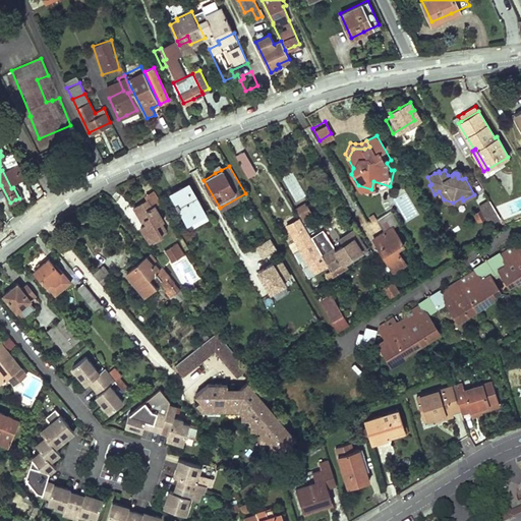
[(179,188),(171,193),(188,222),(205,213),(188,183),(179,188)]
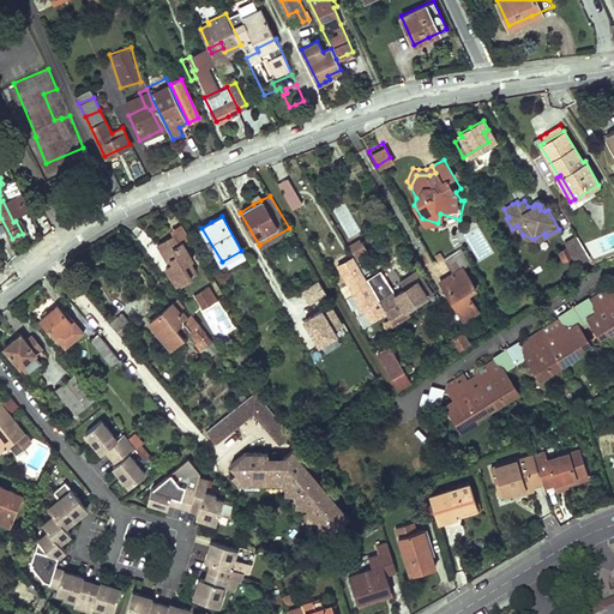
[(19,218),(16,221),(23,234),(25,232),(19,218)]
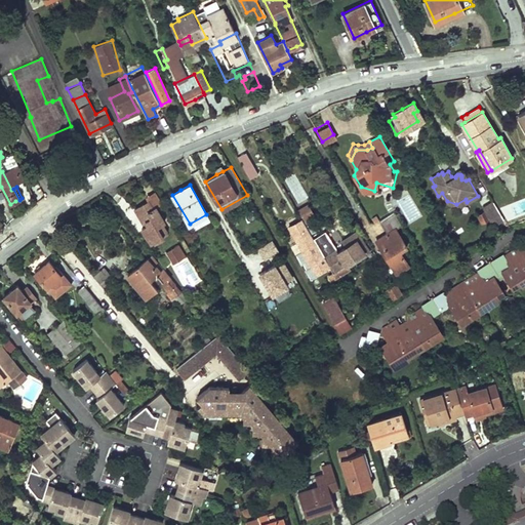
[(408,224),(421,217),(410,194),(397,199),(408,224)]
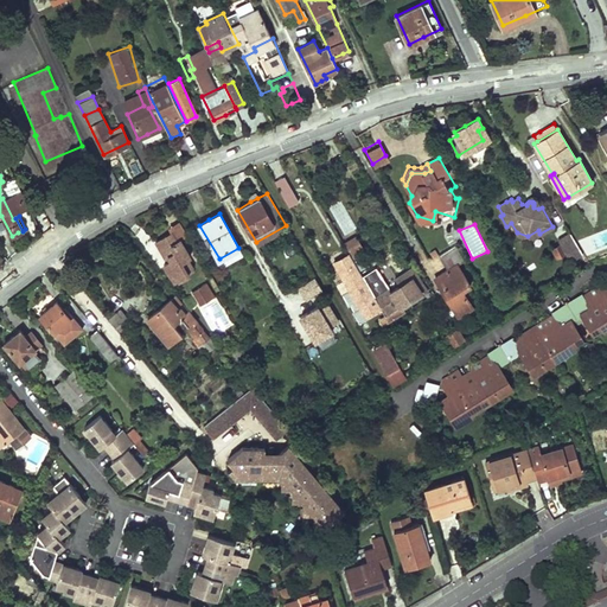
[(177,241),(172,232),(163,238),(157,242),(167,262),(164,263),(170,274),(173,270),(179,280),(189,274),(187,270),(192,267),(187,259),(191,256),(180,238),(177,241)]
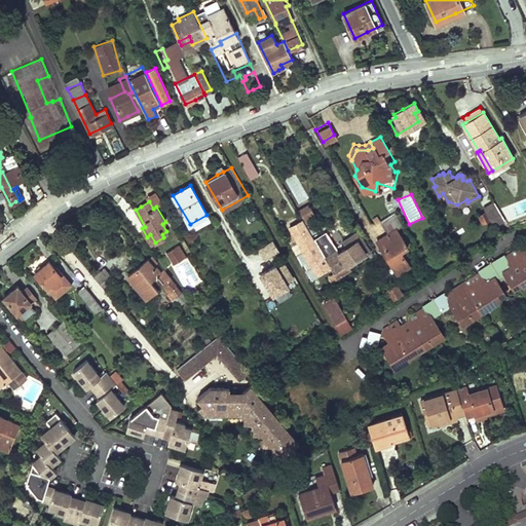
[(494,226),(504,220),(494,201),(483,209),(485,212),(479,216),(482,222),(489,218),(494,226)]
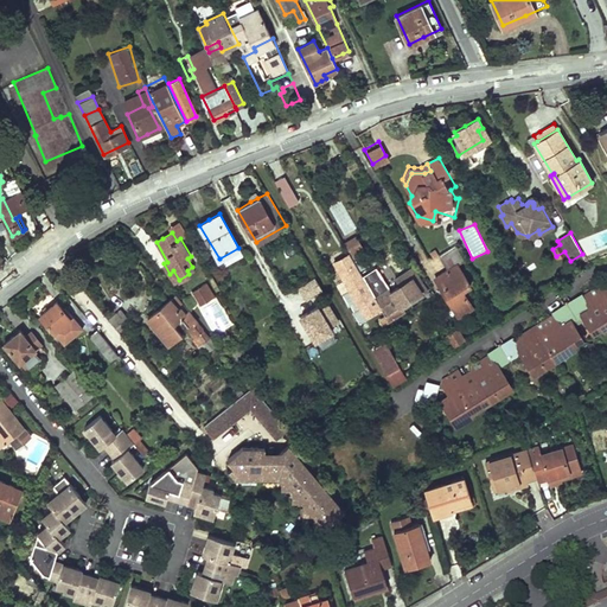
[(351,240),(346,242),(352,253),(362,247),(356,237),(351,240)]
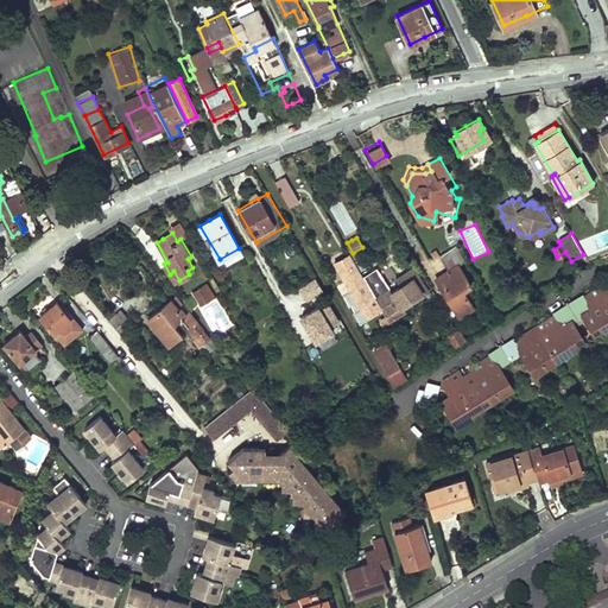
[(466,263),(456,247),(439,257),(448,272),(441,276),(435,278),(458,316),(473,308),(463,291),(470,286),(458,266),(466,263)]
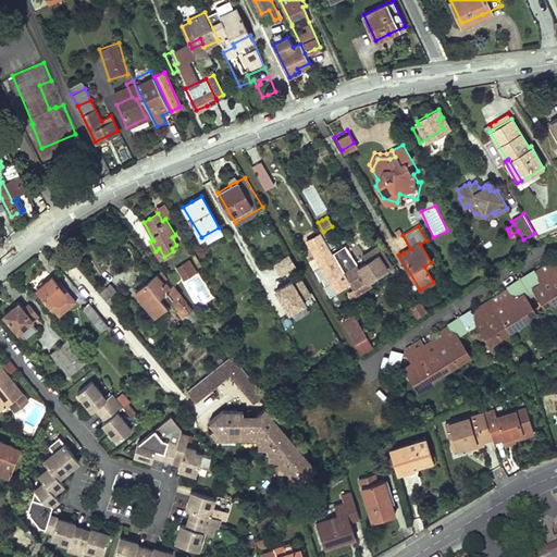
[(344,242),(330,249),(335,258),(349,250),(344,242)]
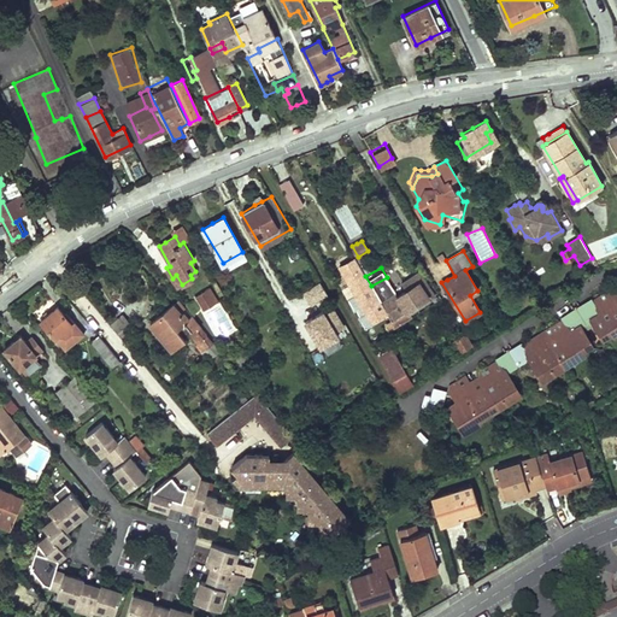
[(381,303),(395,327),(411,316),(407,312),(434,295),(424,280),(413,286),(398,295),(395,293),(381,303)]
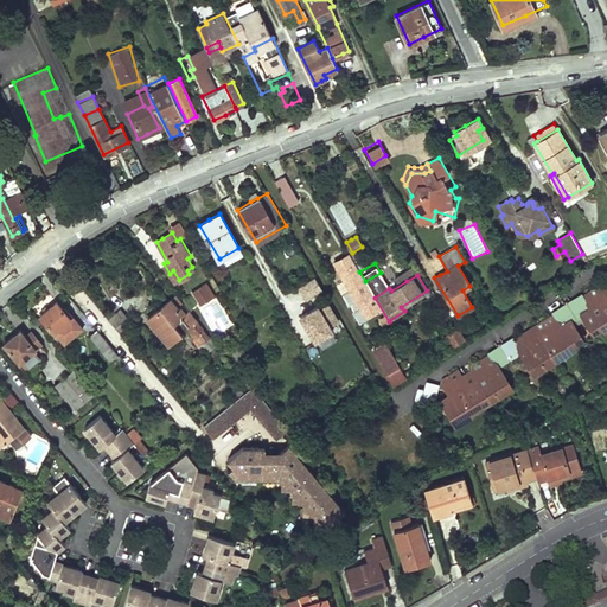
[(371,300),(360,282),(350,289),(343,294),(349,305),(350,304),(353,311),(360,307),(366,317),(368,317),(371,321),(379,317),(384,325),(389,321),(375,298),(371,300)]
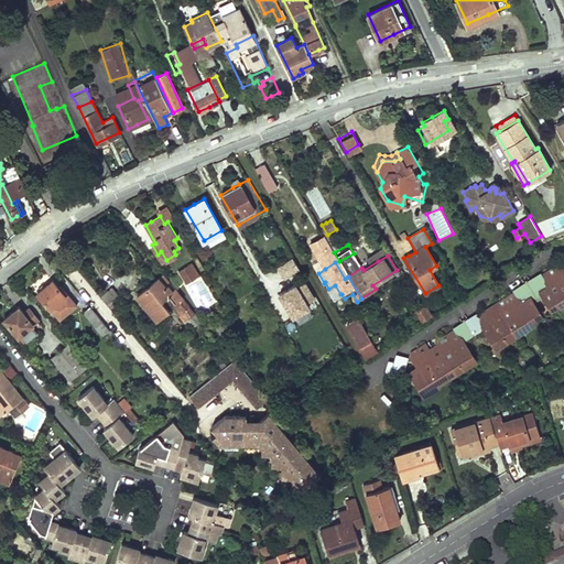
[(192,263),(184,268),(191,280),(199,274),(192,263)]
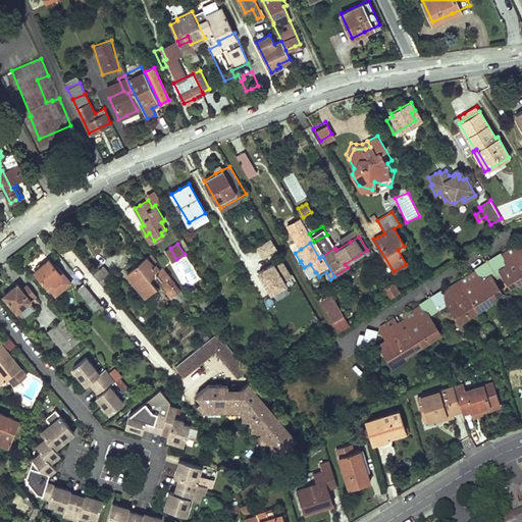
[(521,250),(518,244),(501,254),(499,253),(488,260),(494,271),(499,268),(503,273),(505,278),(513,278),(521,272),(521,250)]
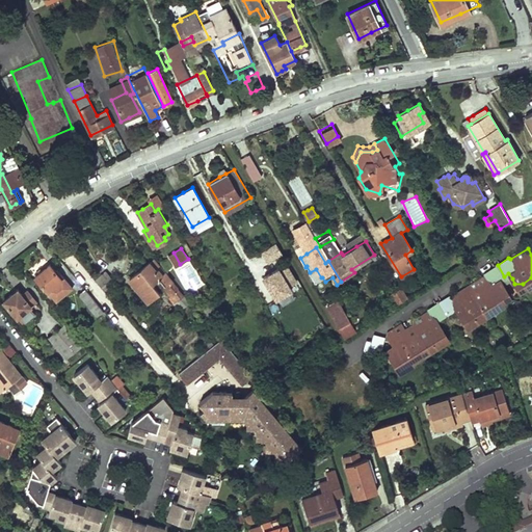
[(271,250),(258,258),(262,266),(275,259),(271,250)]
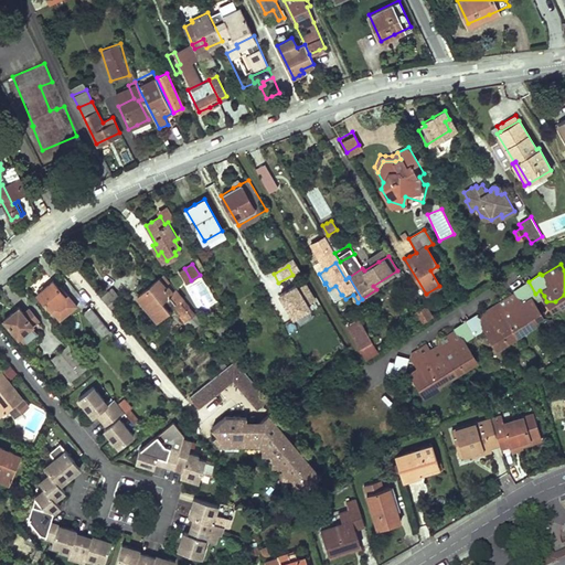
[(185,284),(191,280),(184,268),(179,270),(185,284)]
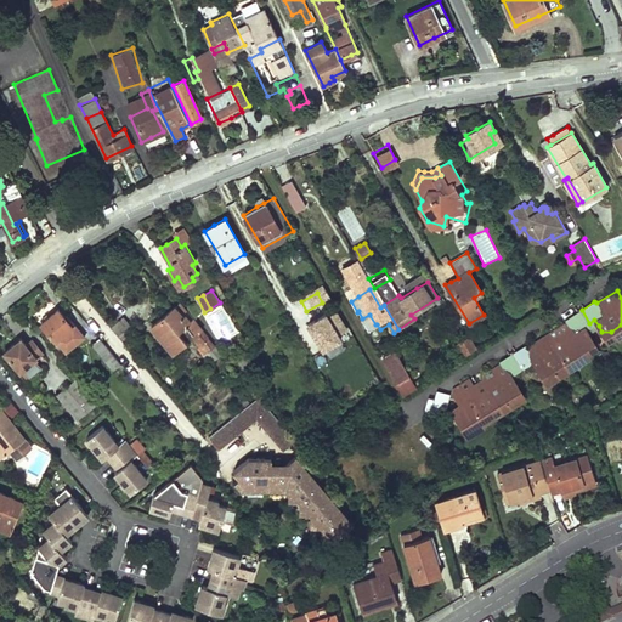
[(160,317),(151,326),(173,352),(186,341),(185,340),(192,334),(198,343),(205,334),(180,301),(160,317)]
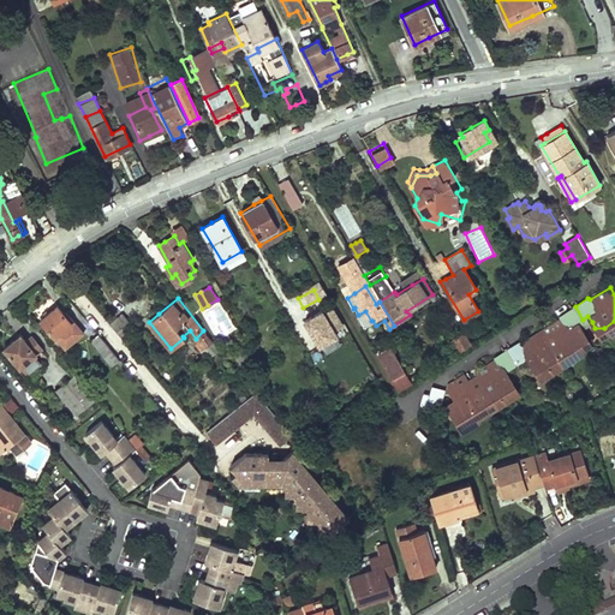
[(339,335),(335,329),(344,326),(333,304),(302,321),(308,334),(302,336),(310,351),(339,335)]
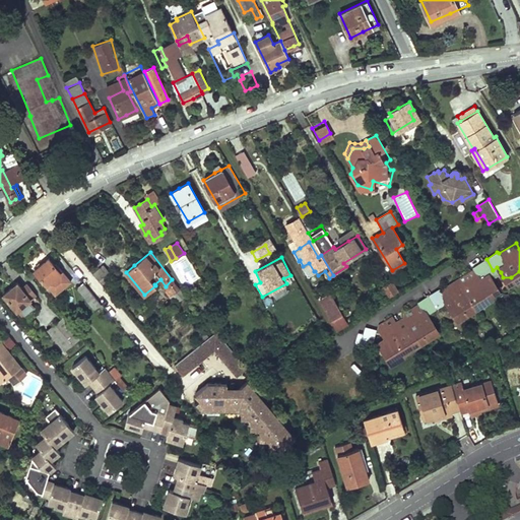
[(41,263),(35,269),(54,295),(69,281),(51,260),(49,261),(47,259),(41,263)]
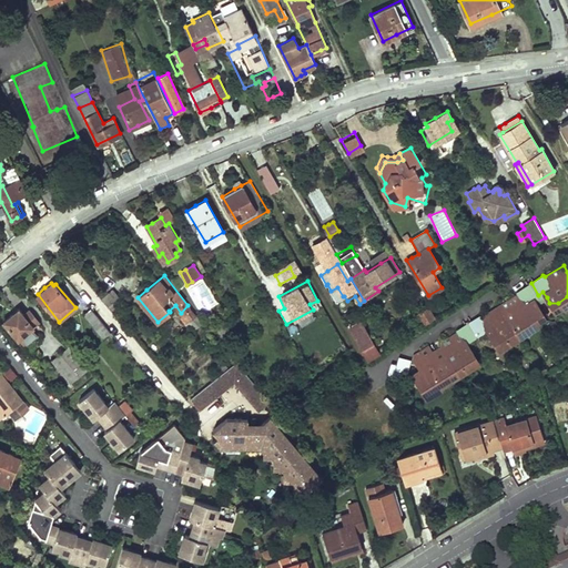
[(529,284),(539,302),(547,297),(543,292),(538,295),(531,283),(529,284)]
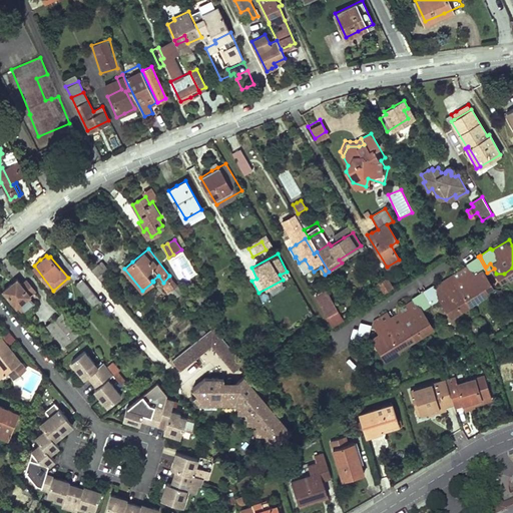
[(480,271),(483,275),(487,273),(478,257),(475,258),(483,269),(480,271)]
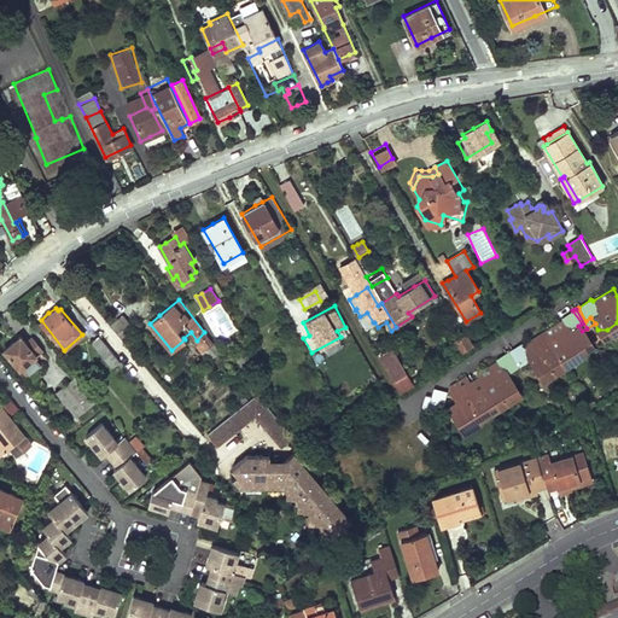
[(564,319),(543,331),(561,361),(582,349),(579,345),(584,342),(586,337),(582,331),(578,326),(582,324),(572,310),(561,316),(564,319)]
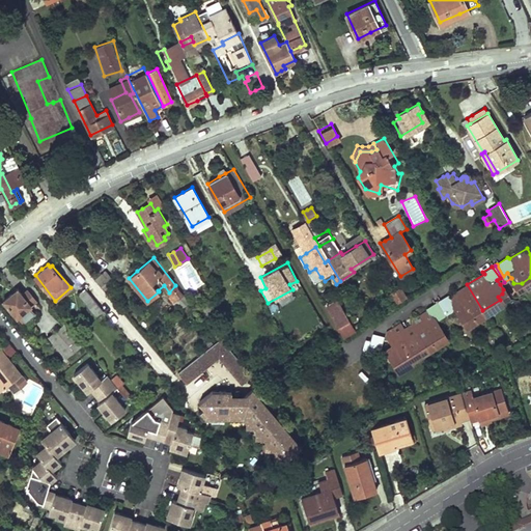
[(99,286),(111,279),(106,270),(94,277),(99,286)]
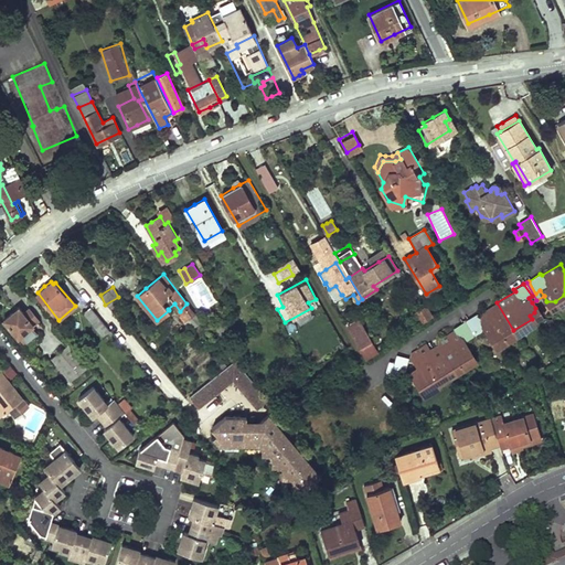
[(513,330),(497,302),(478,315),(477,313),(468,319),(476,331),(486,326),(489,332),(489,336),(492,336),(492,338),(499,334),(503,337),(513,330)]
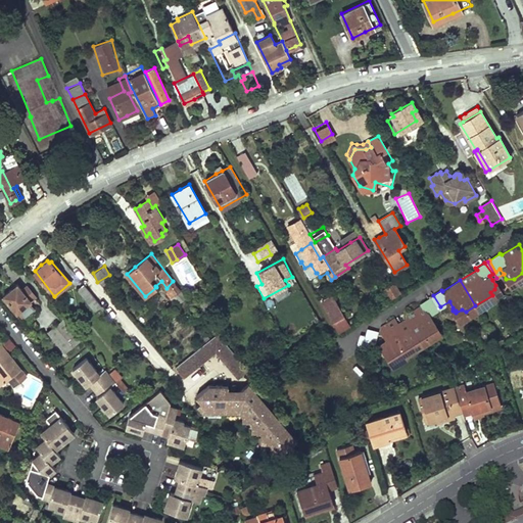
[(173,281),(167,288),(174,295),(179,292),(176,288),(177,287),(175,285),(176,284),(173,281)]
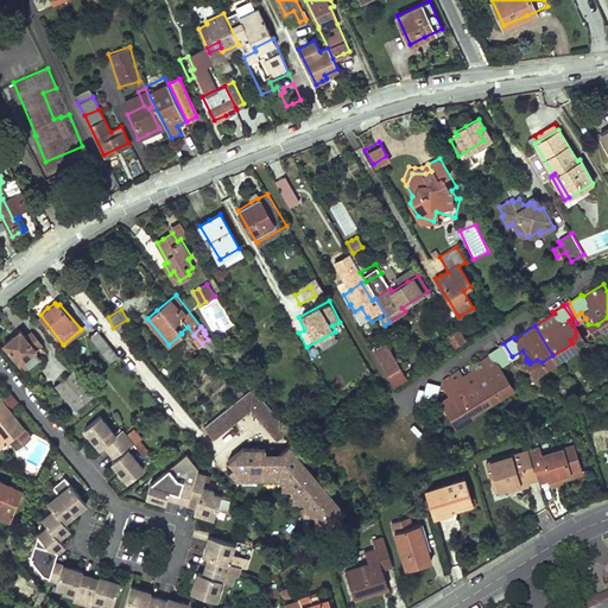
[(90,335),(112,362),(119,355),(109,344),(105,339),(97,330),(96,329),(90,335)]
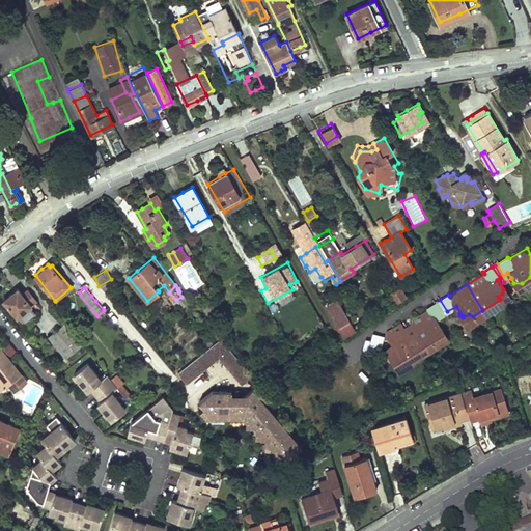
[(399,288),(391,292),(396,302),(406,297),(399,288)]
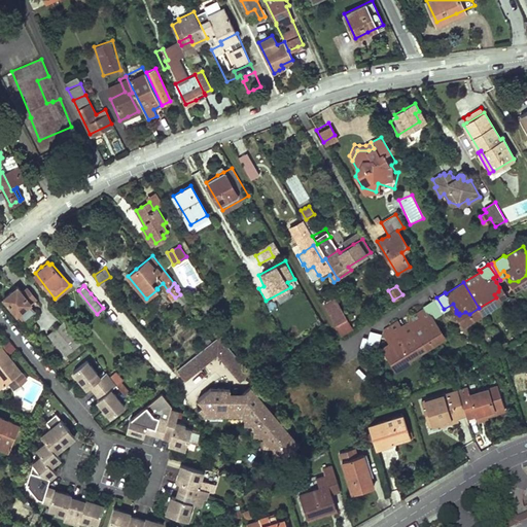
[(10,291),(2,297),(15,314),(35,299),(26,288),(21,292),(15,287),(10,291)]
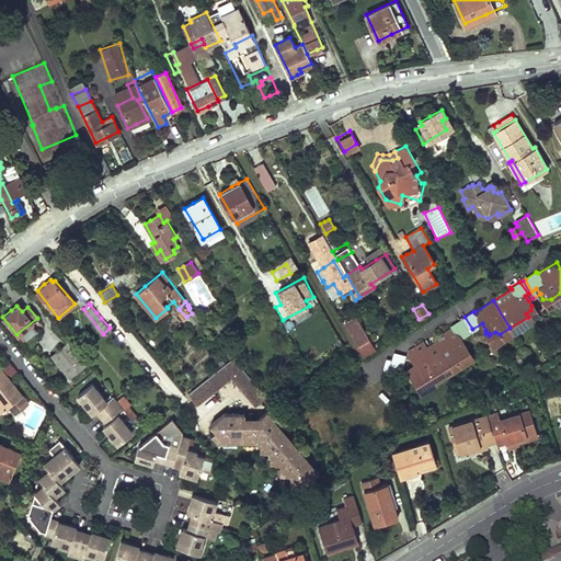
[(526,313),(528,317),(535,312),(531,306),(530,310),(526,313)]
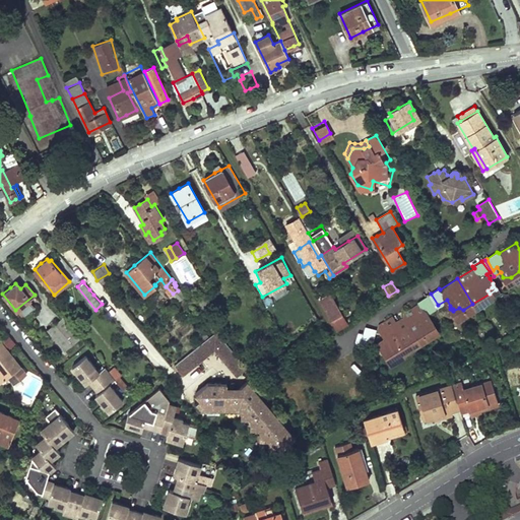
[(436,306),(438,305),(431,294),(429,295),(436,306)]
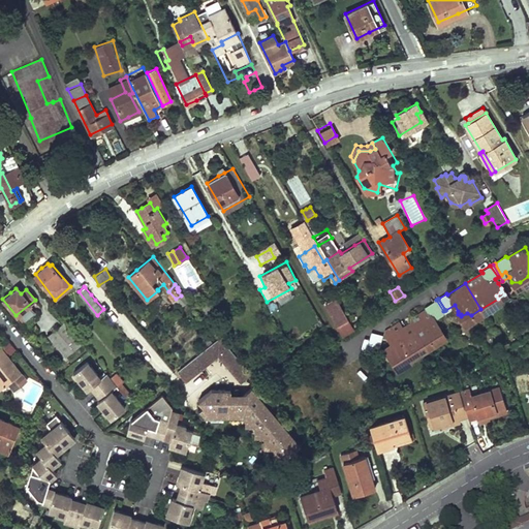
[(343,336),(353,330),(336,300),(325,306),(343,336)]
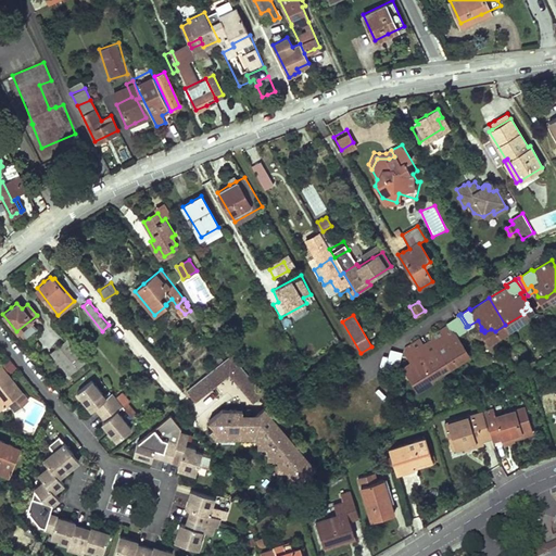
[(464,329),(466,327),(458,315),(456,316),(464,329)]
